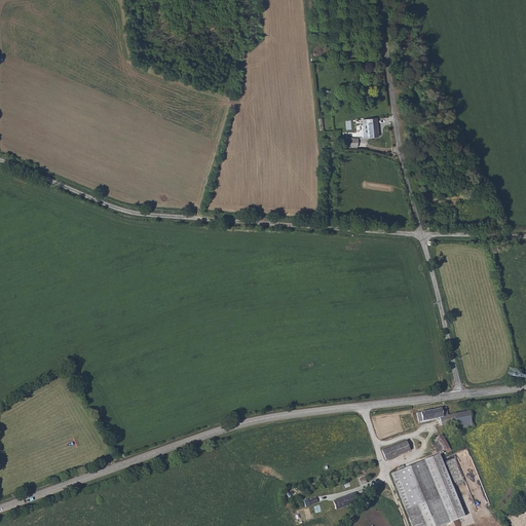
[(377,118),(363,119),(365,138),(379,137),(377,118)]
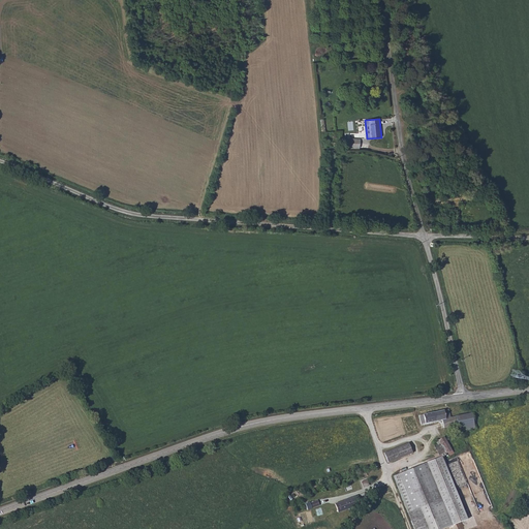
[(361,139),(349,138),(348,148),(360,148),(361,139)]
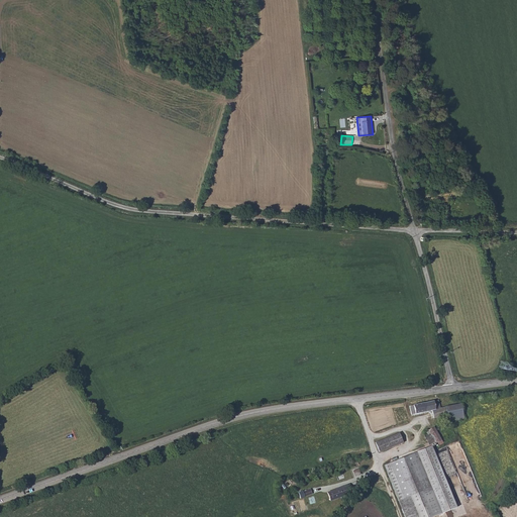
[(440,407),(438,400),(409,406),(411,415),(430,411),(432,417),(447,414),(445,406),(440,407)]
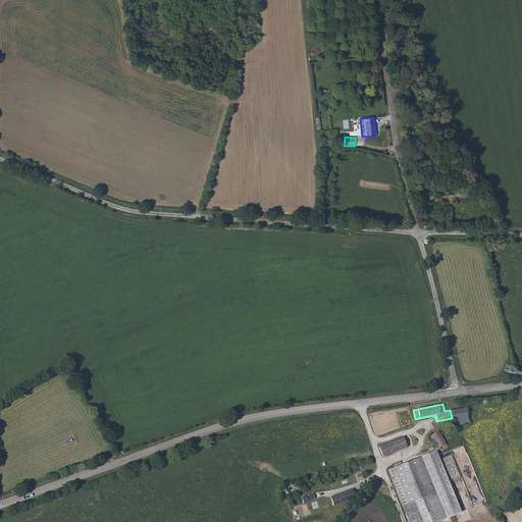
[(464,407),(450,410),(452,418),(454,424),(468,421),(464,407)]
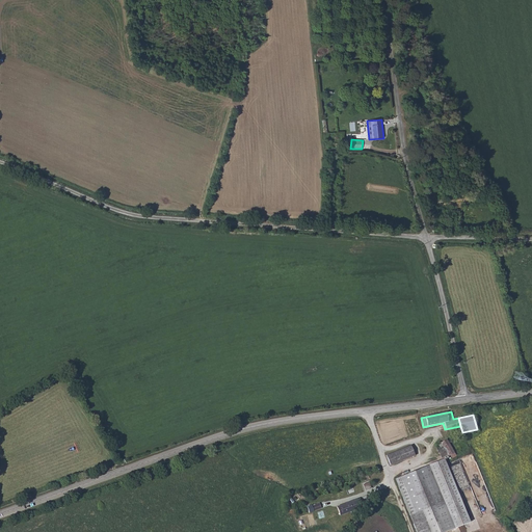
[(443,447),(437,450),(443,457),(449,454),(449,456),(454,453),(447,440),(441,443),(443,447)]
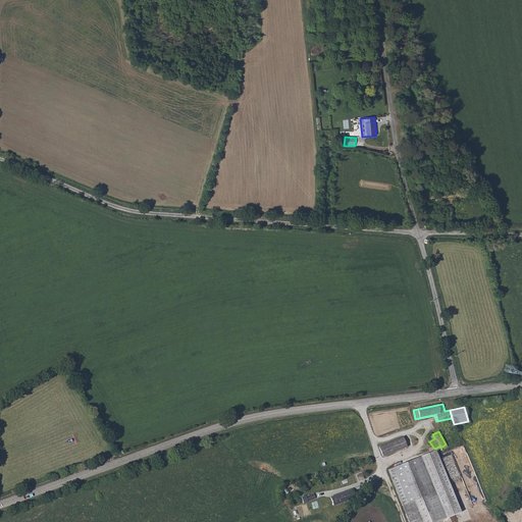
[(404,436),(378,447),(382,457),(407,447),(404,436)]
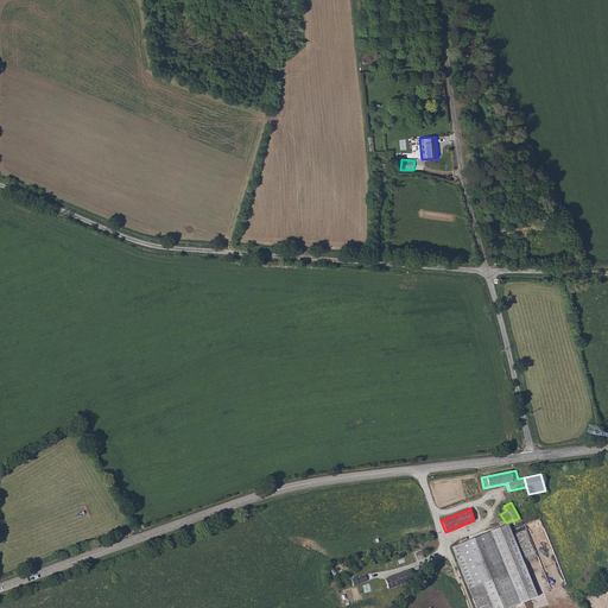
[(507,524),(451,546),(476,607),(508,607),(537,597),(507,524)]
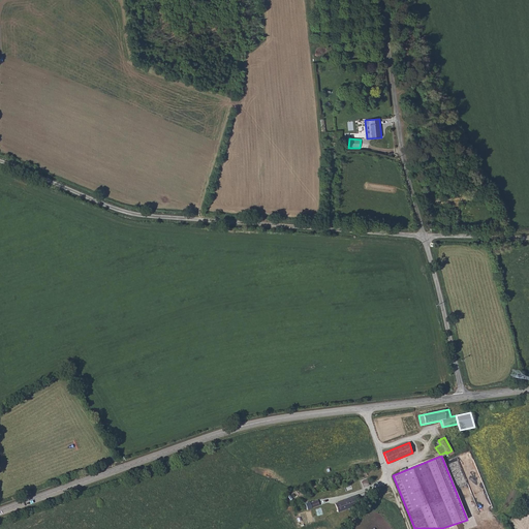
[(367,478),(360,480),(363,488),(370,486),(367,478)]
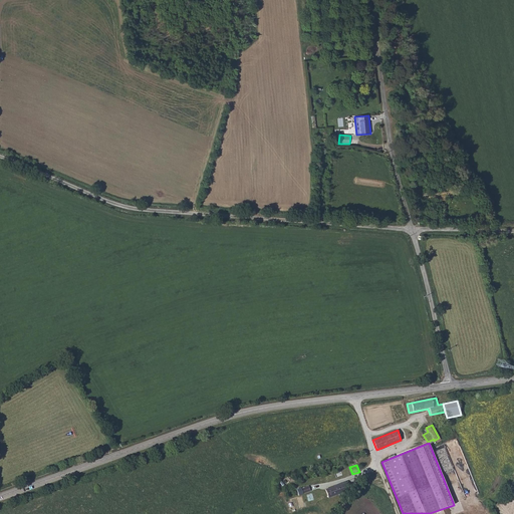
[(345,482),(326,489),(329,498),(348,491),(345,482)]
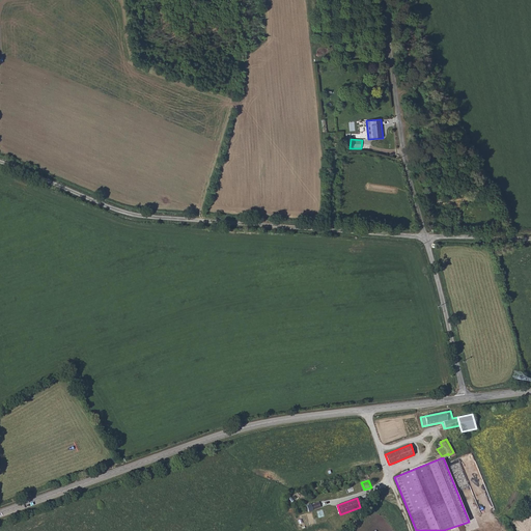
[(312,504),(307,506),(309,512),(322,507),(319,502),(312,505),(312,504)]
